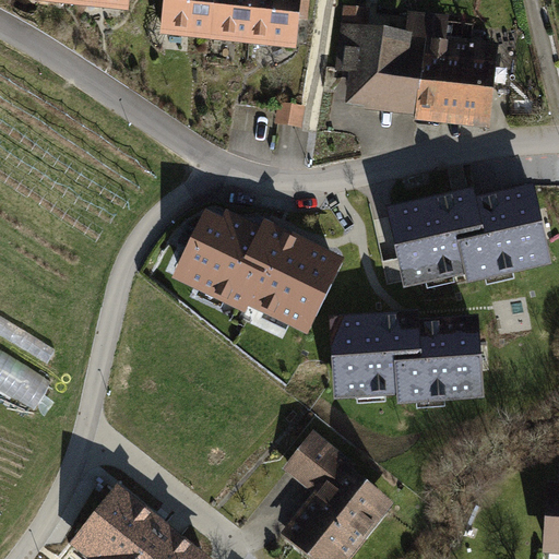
[(122,0),(27,0),(27,2),(121,12),(122,0)]
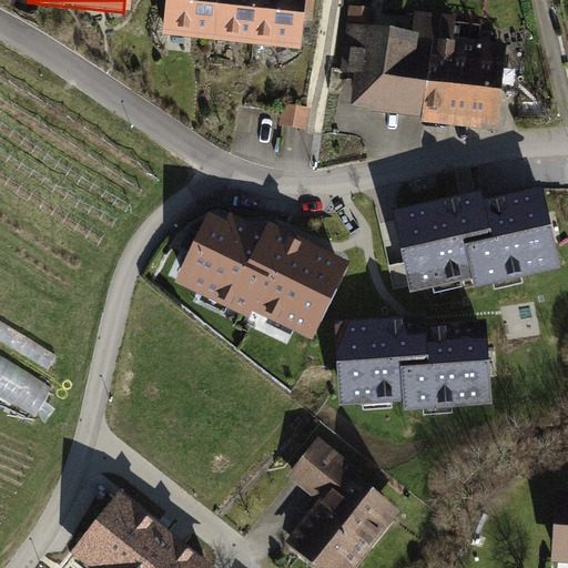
[(300,0),(160,0),(156,38),(296,50),(300,0)]
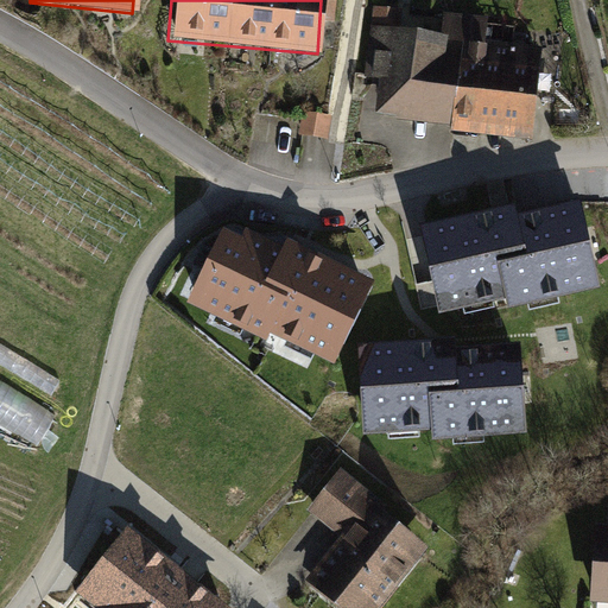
[(486,19),(371,5),(361,81),(374,82),(369,115),(445,124),(444,130),(529,140),(542,37),(483,30),(486,19)]
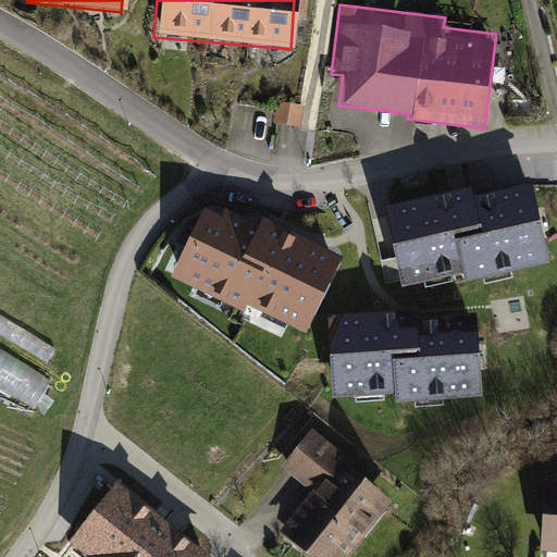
[(299,108),(275,104),(272,126),(297,130),(299,108)]
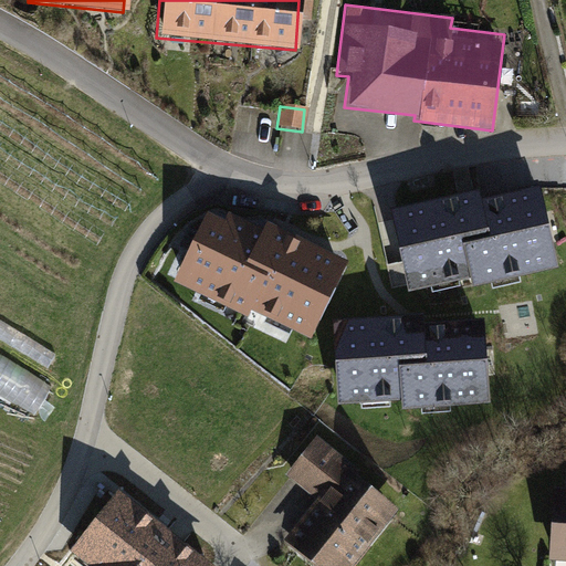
[(391,208),(409,290),(472,276),(473,284),(558,266),(541,185),(483,197),(481,189),(391,208)]
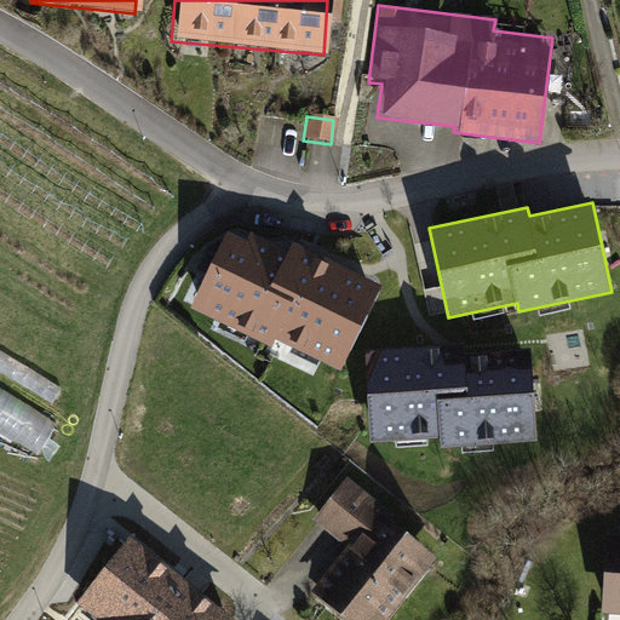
[(191,306),(273,345),(275,339),(342,371),(383,283),(293,242),(291,248),(252,230),(247,240),(227,230),(191,306)]
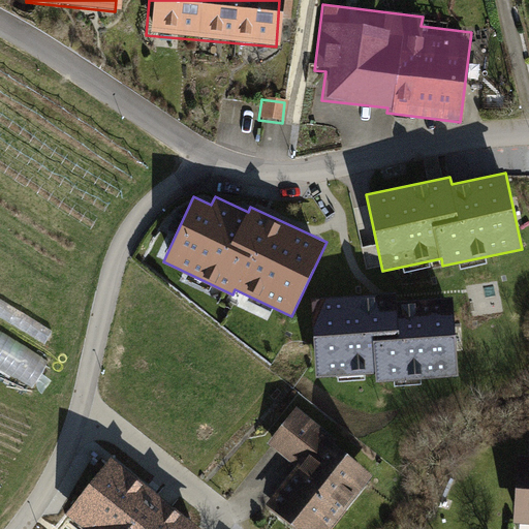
[(459,375),(454,297),(397,301),(396,292),(311,299),(316,377),(376,373),(377,381),(459,375)]
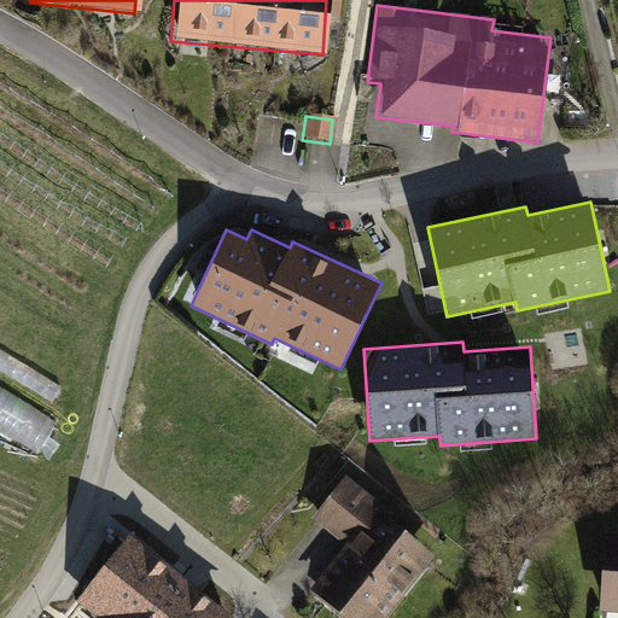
[(0,420),(51,445),(68,412),(0,378),(0,420)]
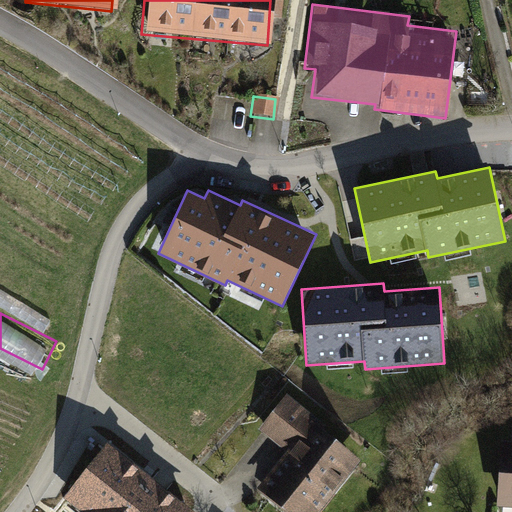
[(283,452),(255,489),(284,511),(315,511),(356,461),(308,424),(311,420),(284,398),(257,432),(283,452)]
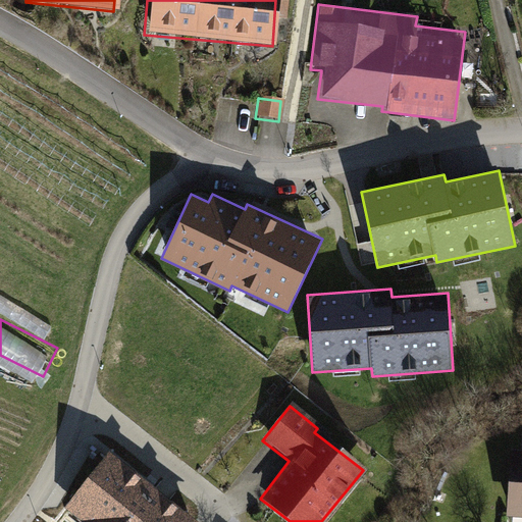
[(521,451),(506,450),(501,515),(521,516),(521,451)]
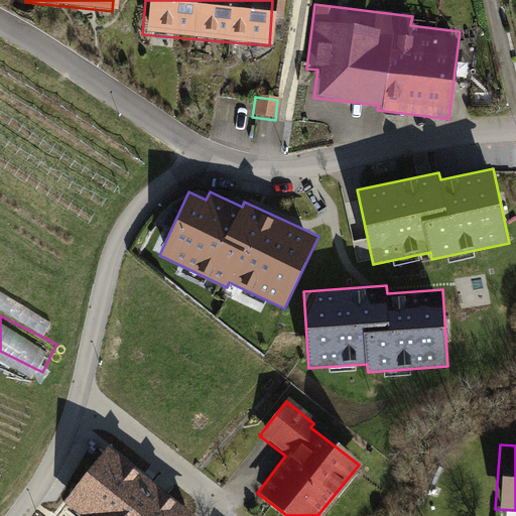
[(186,515),(108,456),(71,503),(87,515),(186,515)]
